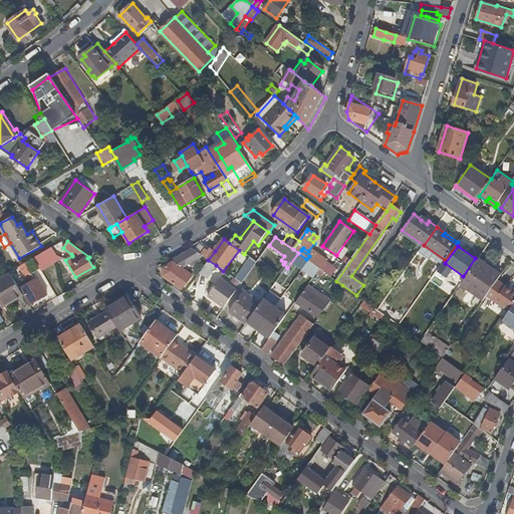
[(56,256),(51,247),(33,258),(38,267),(39,269),(41,271),(62,258),(56,256)]
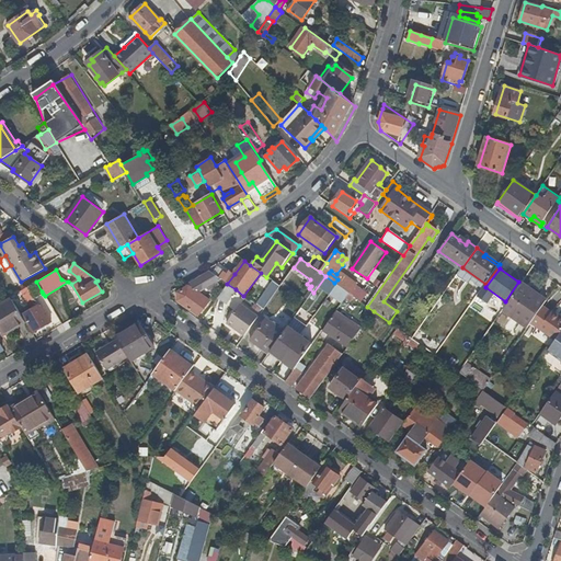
[(231,271),(224,282),(227,284),(235,274),(231,271)]
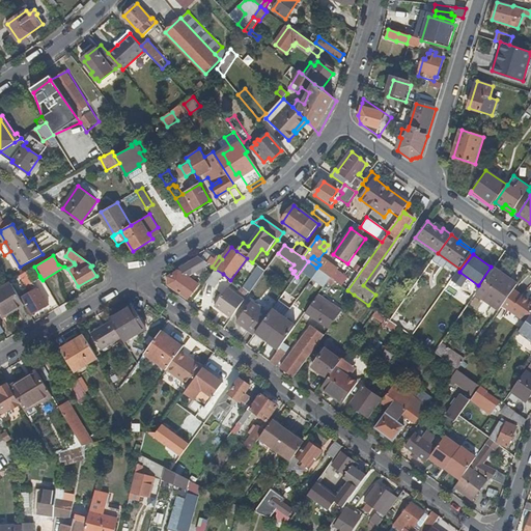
[(187,276),(194,272),(201,268),(204,266),(213,272),(215,269),(212,267),(200,257),(168,277),(167,285),(187,299),(198,284),(187,276)]
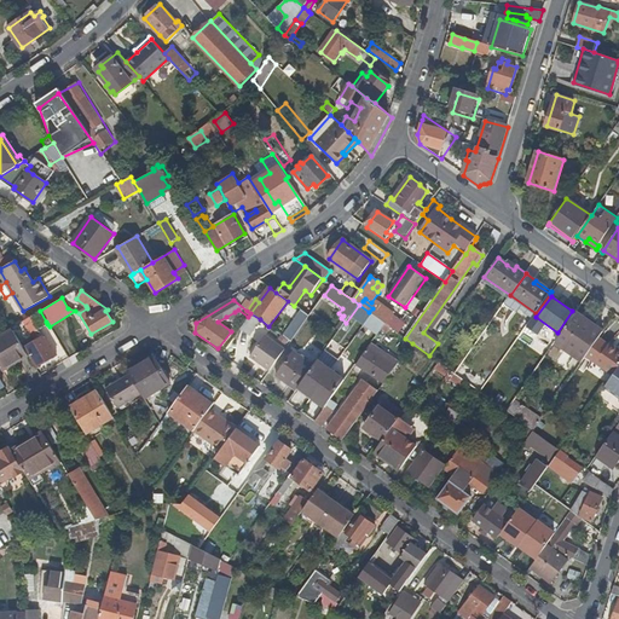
[(282,337),(291,342),(307,314),(298,308),(282,337)]
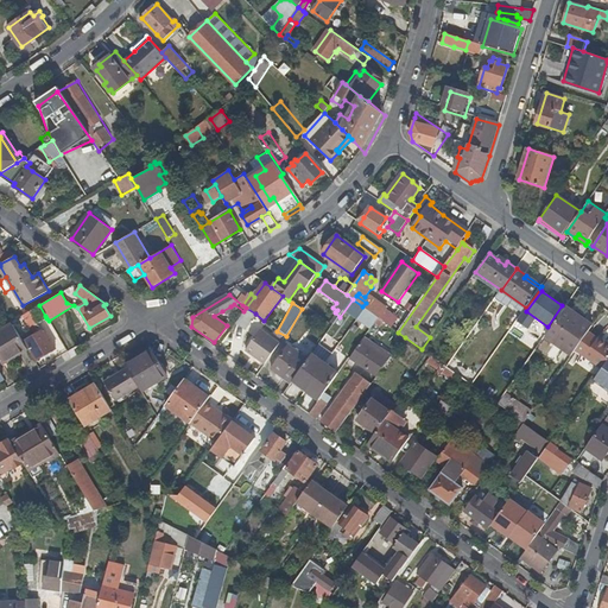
[(39,322),(46,318),(45,316),(39,305),(32,310),(39,322)]
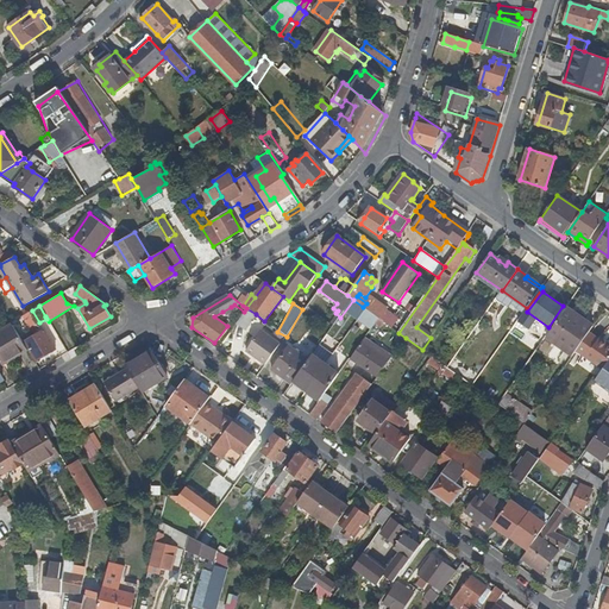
[(375,306),(370,312),(380,319),(384,322),(385,324),(390,316),(375,306)]
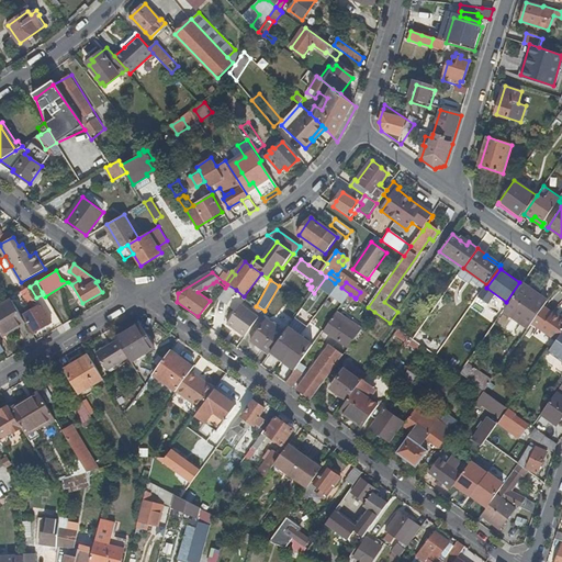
[(213,283),(205,288),(208,293),(216,288),(213,283)]
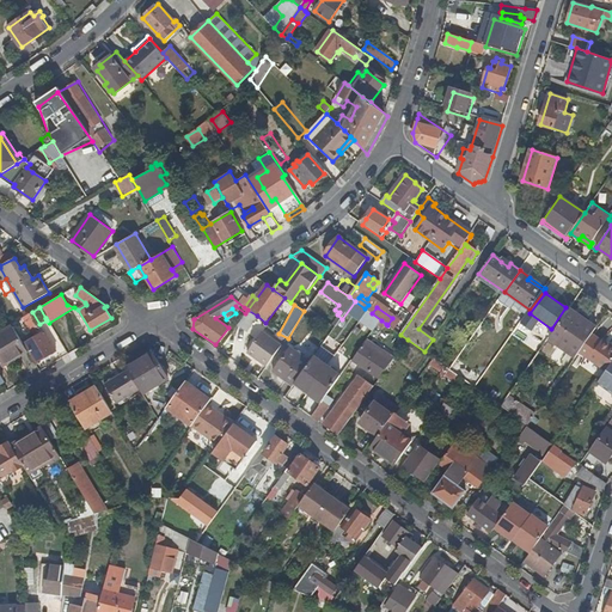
[(246,332),(257,316),(248,310),(245,313),(237,325),(246,332)]
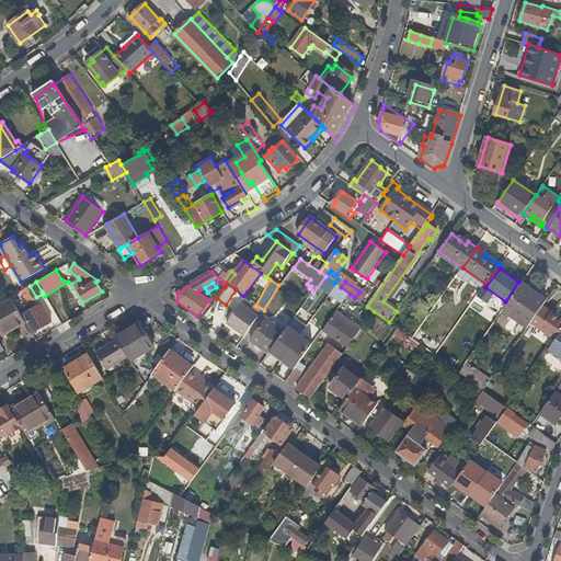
[(547,301),(523,284),(503,311),(528,328),(531,323),(542,308),(547,301)]
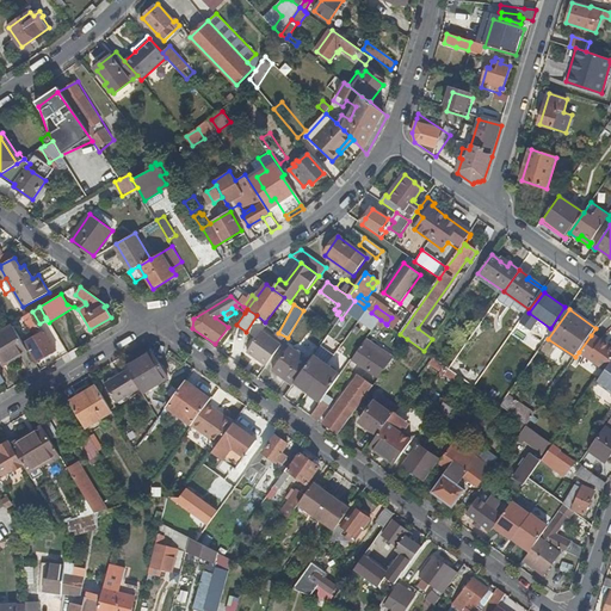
[(331,323),(335,326),(341,319),(337,314),(331,323)]
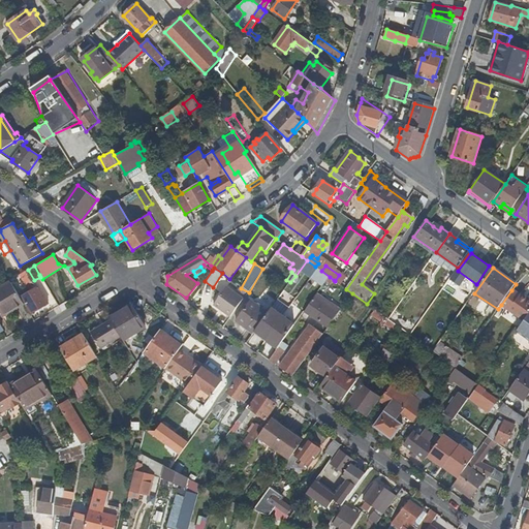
[(38,286),(49,304),(55,300),(42,279),(40,277),(34,280),(38,286)]
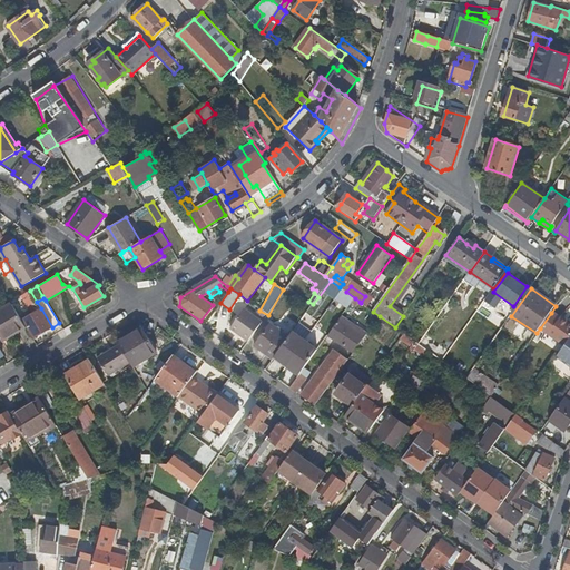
[(12,304),(0,311),(0,338),(1,341),(25,326),(12,304)]
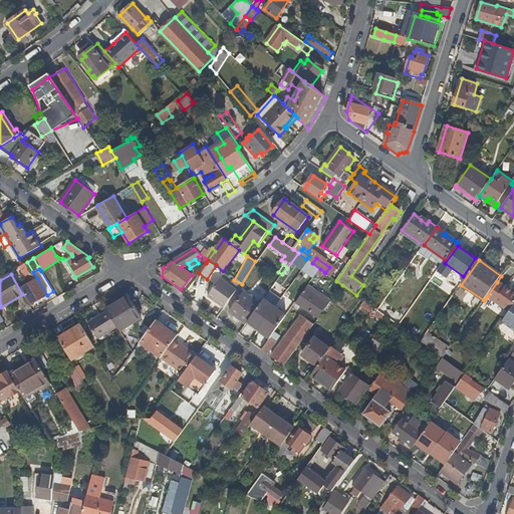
[(30,304),(47,295),(37,278),(21,288),(30,304)]
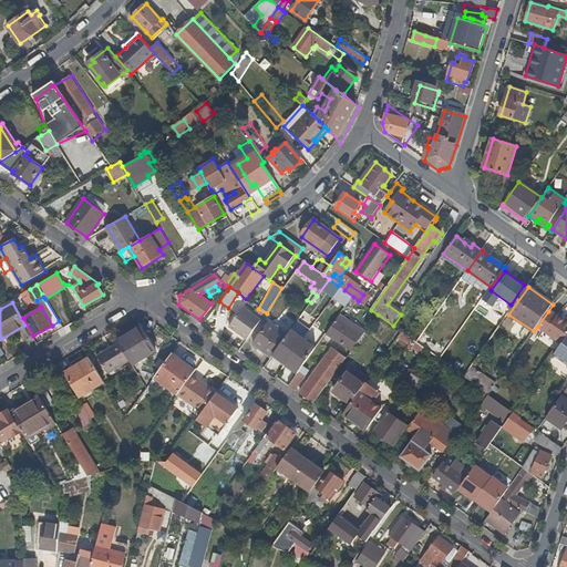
[(229,328),(247,340),(260,320),(244,308),(229,328)]
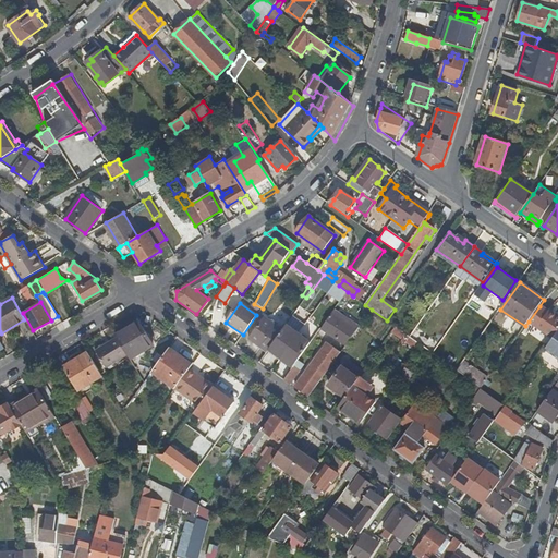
[(529,322),(553,338),(557,330),(557,315),(556,314),(554,316),(548,312),(540,306),(529,322)]
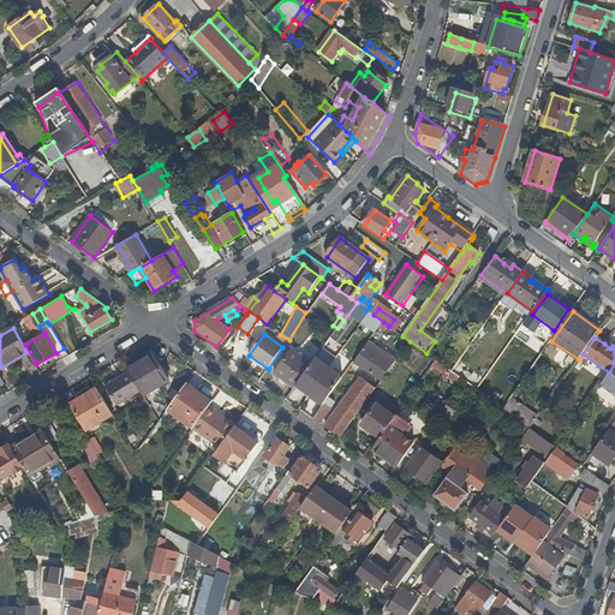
[(396,360),(370,341),(354,362),(381,381),(396,360)]
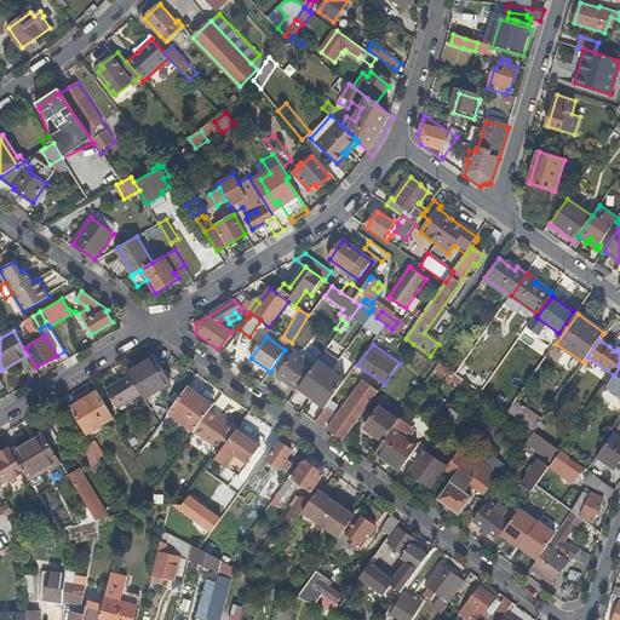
[(275,374),(297,391),(299,389),(315,367),(293,351),(275,374)]
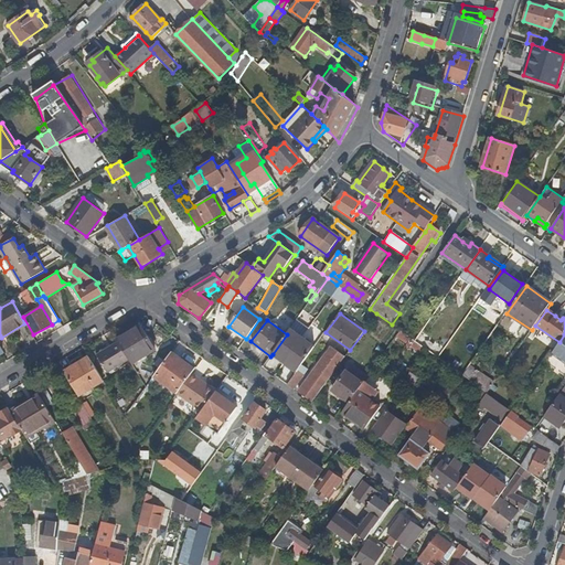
[(509,320),(507,330),(520,333),(523,324),(509,320)]
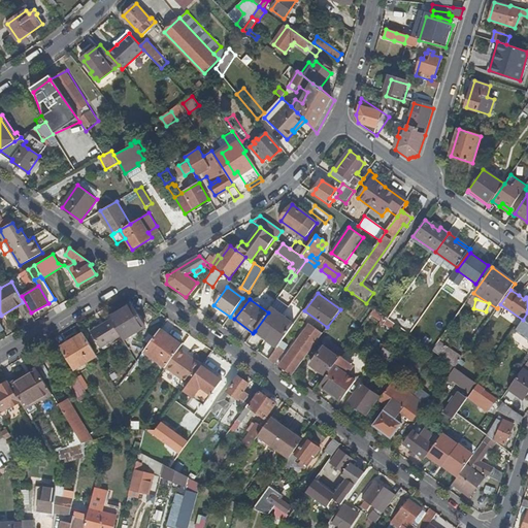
[(132,304),(109,318),(111,321),(121,336),(123,339),(144,326),(132,304)]
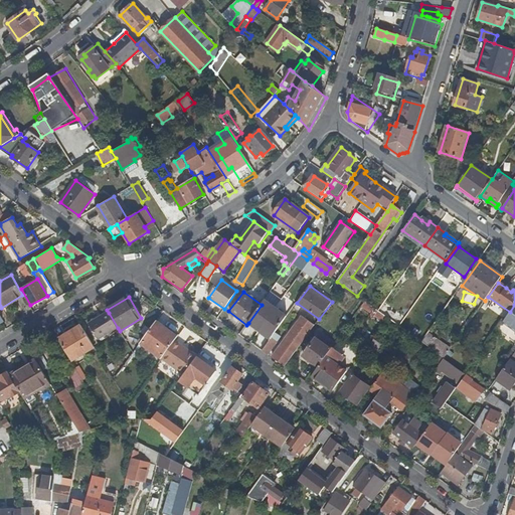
[(248,323),(271,339),(275,333),(288,316),(265,300),(262,305),(248,323)]
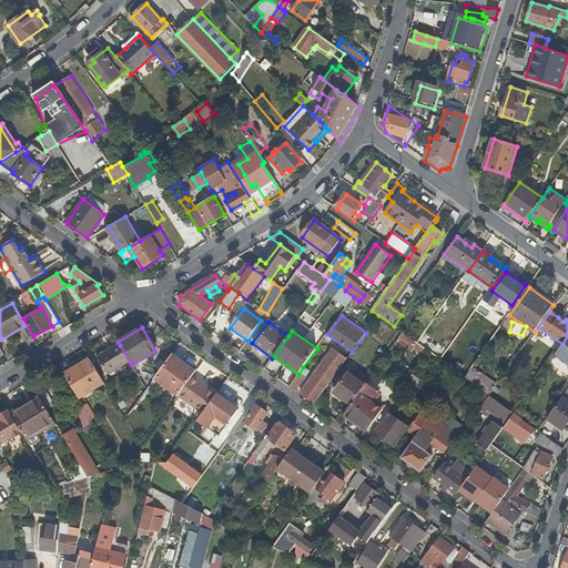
[(399,338),(424,356),(428,351),(417,344),(403,333),(399,338)]
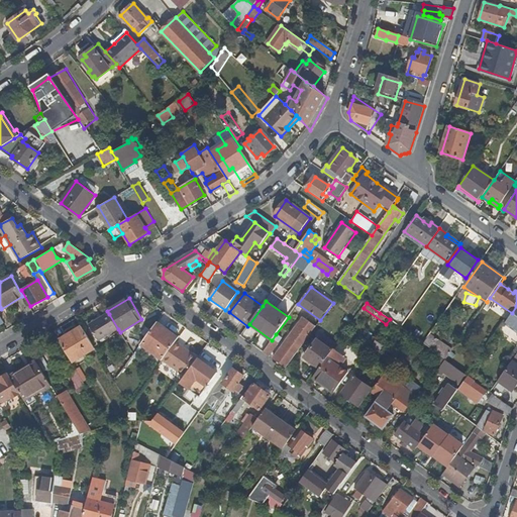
[(504,324),(516,332),(516,306),(512,313),(504,324)]
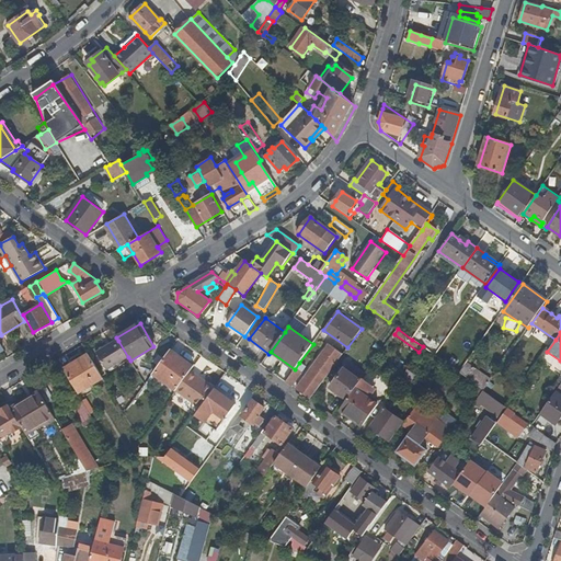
[(106,370),(128,357),(118,341),(96,353),(106,370)]
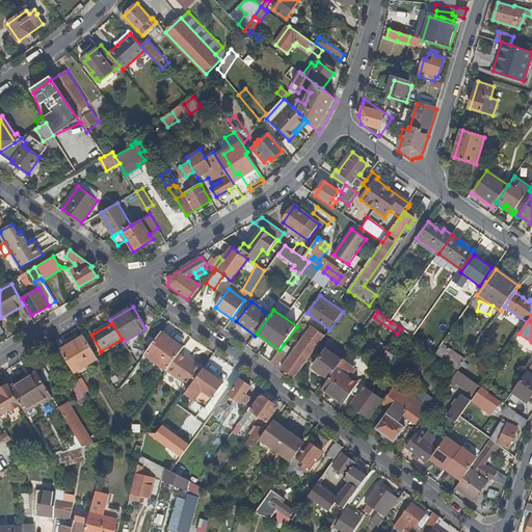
[(282,370),(294,378),(324,337),(312,327),(282,370)]
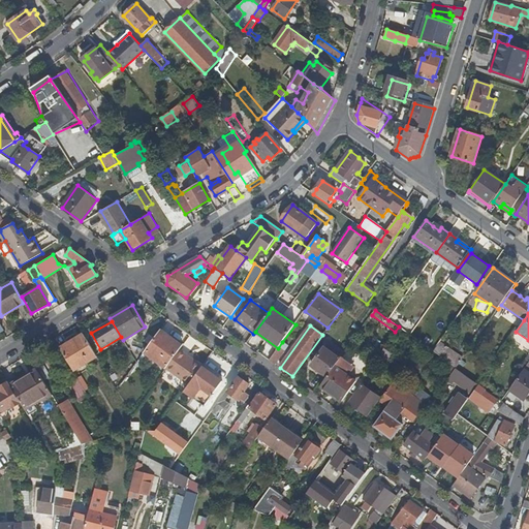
[(144,352),(165,369),(166,368),(180,350),(182,346),(160,330),(153,340),(149,345),(144,352)]
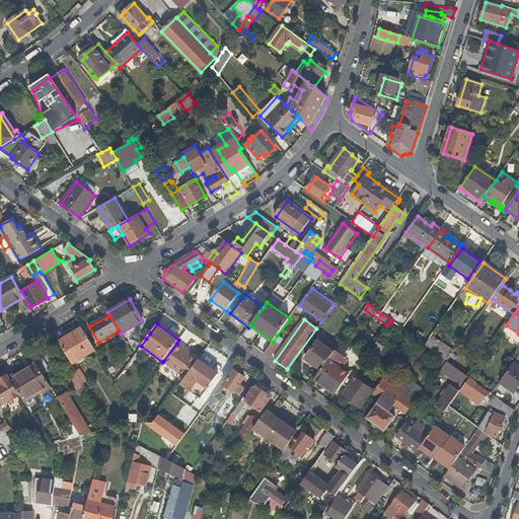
[(141,330),(146,339),(150,334),(146,327),(141,330)]
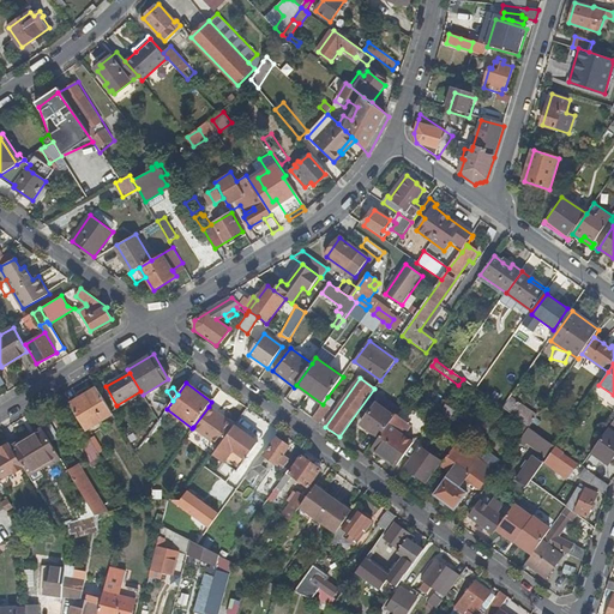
[(97,389),(70,404),(85,431),(113,414),(97,389)]
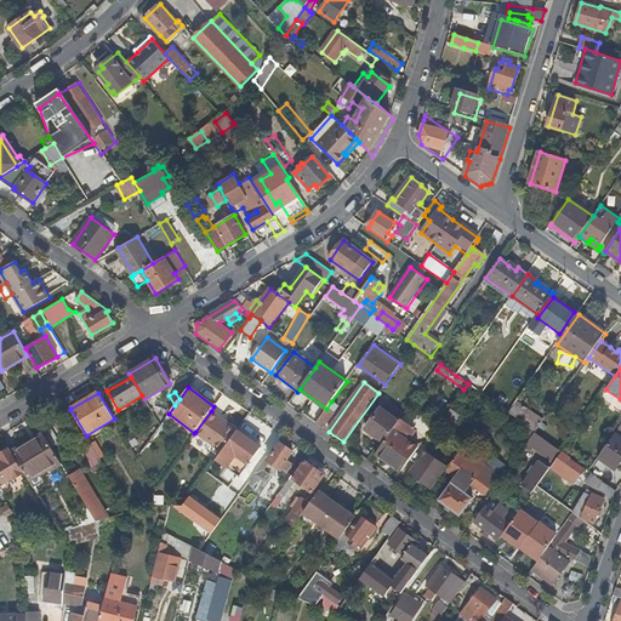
[(227,408),(232,400),(223,394),(214,406),(221,411),(227,408)]
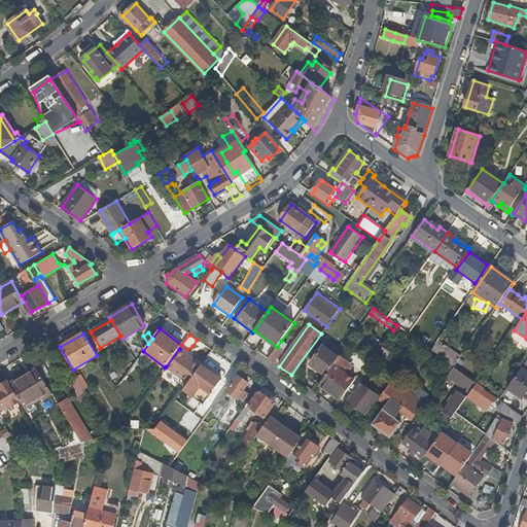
[(309,363),(325,376),(343,351),(326,340),(309,363)]
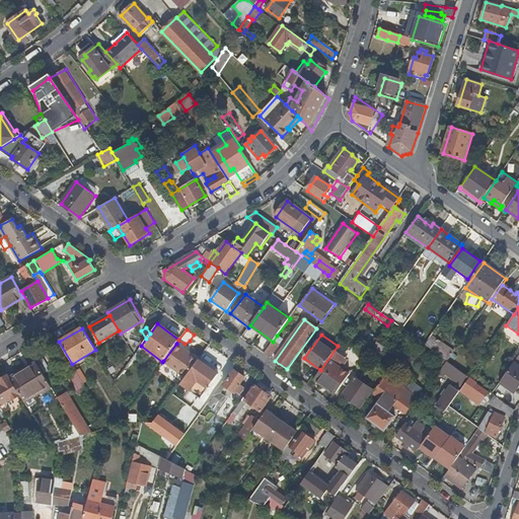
[(273,342),(278,345),(282,340),(277,336),(273,342)]
